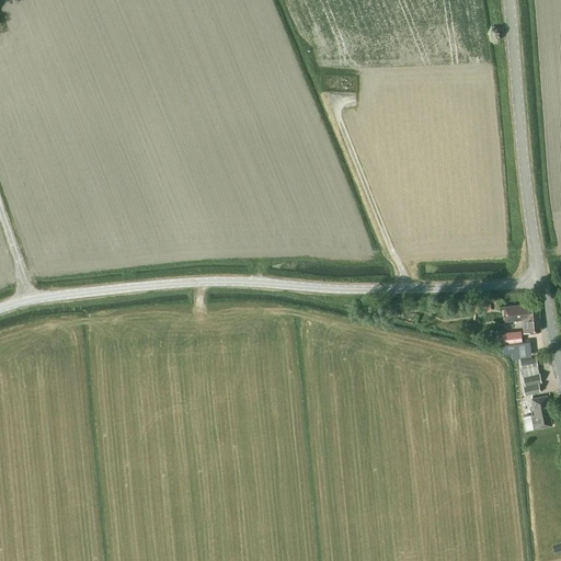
[(524,332),(541,331),(538,302),(522,304),(504,306),(505,320),(523,319),(524,332)]
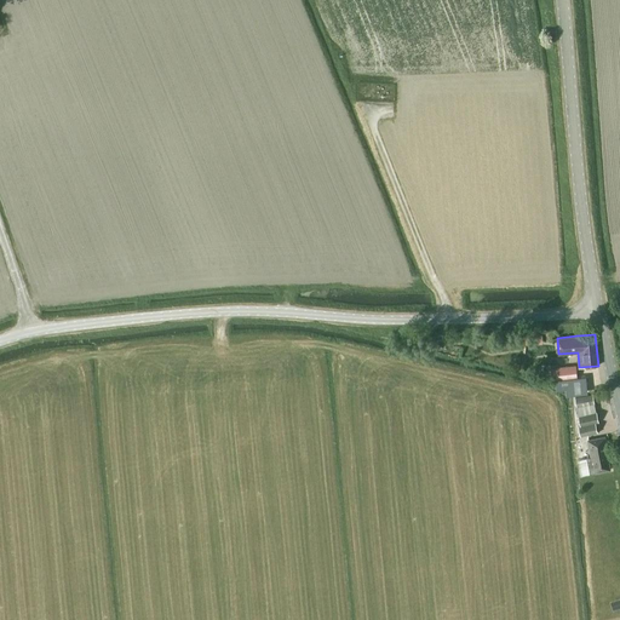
[(585,392),(584,377),(577,377),(575,365),(550,366),(550,379),(568,379),(569,394),(585,392)]
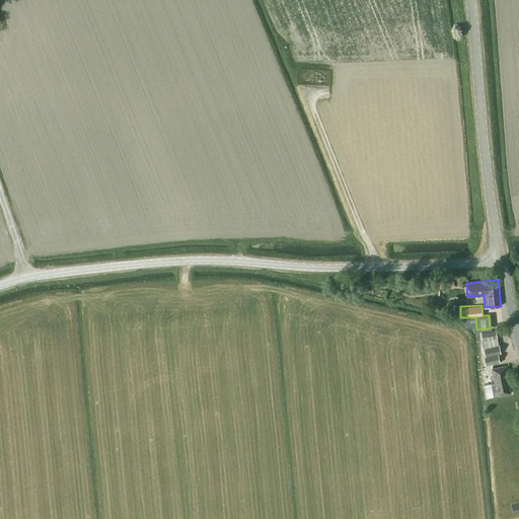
[(498,338),(496,329),(482,332),(483,340),(498,338)]
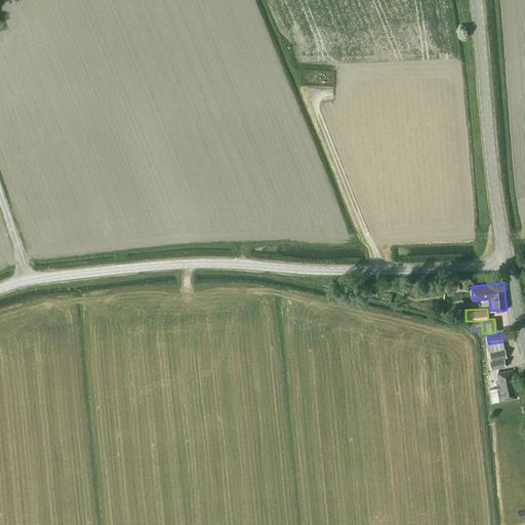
[(507,357),(506,349),(489,352),(491,361),(490,361),(491,369),(507,366),(505,358),(507,357)]
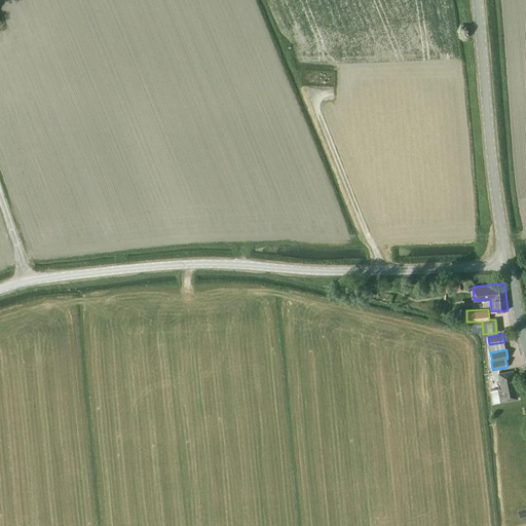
[(514,370),(499,373),(502,387),(498,388),(501,402),(505,401),(519,398),(516,385),(517,385),(514,370)]
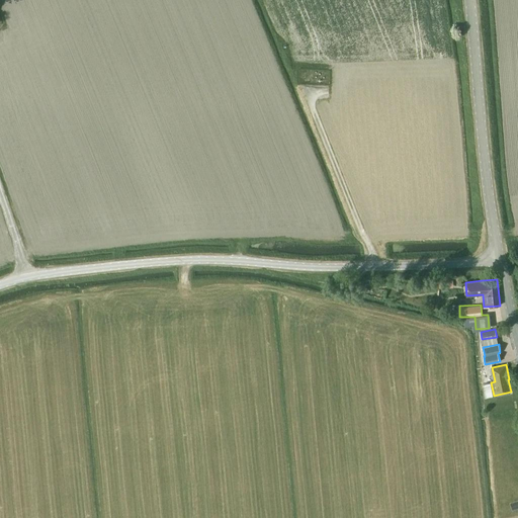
All buildings are outlined.
